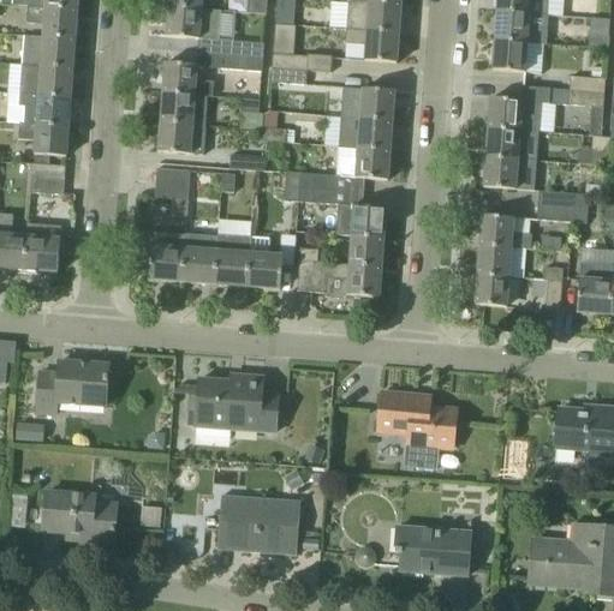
[(267,12),(268,0),(249,0),(249,11),(267,12)]
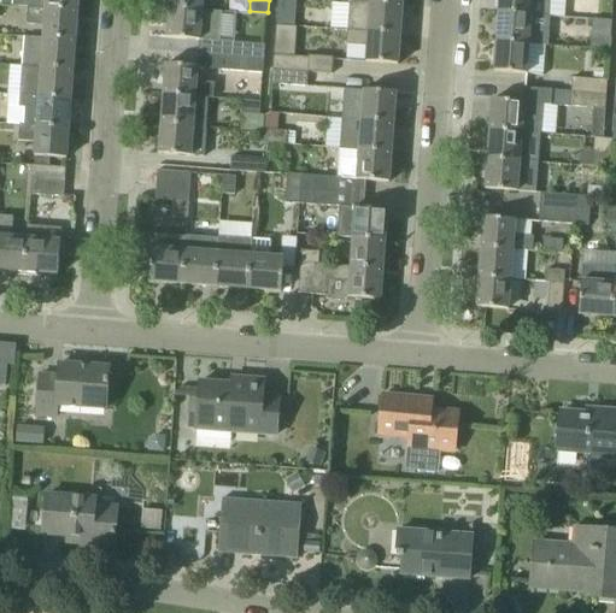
[(403,1),(386,0),(351,0),(351,3),(348,27),(347,28),(400,31),(403,1)]
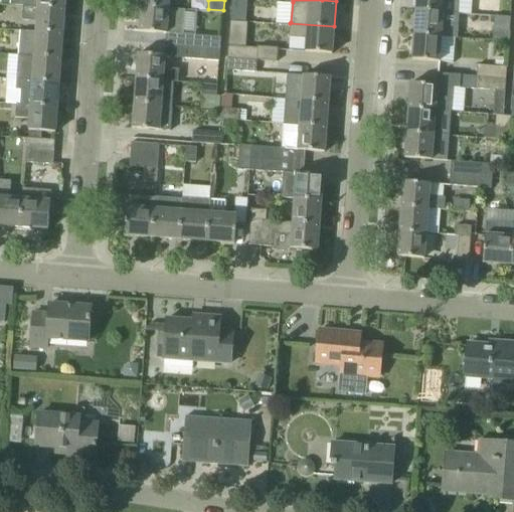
[(443,9),(443,10),(459,11),(460,0),(416,0),(416,7),(443,9)]
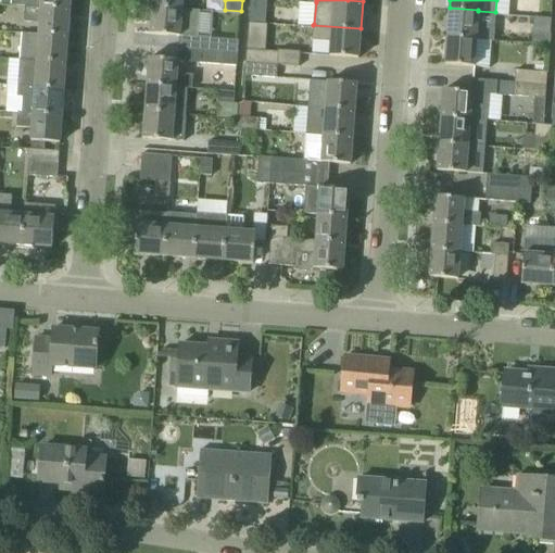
[(39,33),(68,35),(71,8),(25,4),(24,20),(40,21),(39,32),(39,33)]
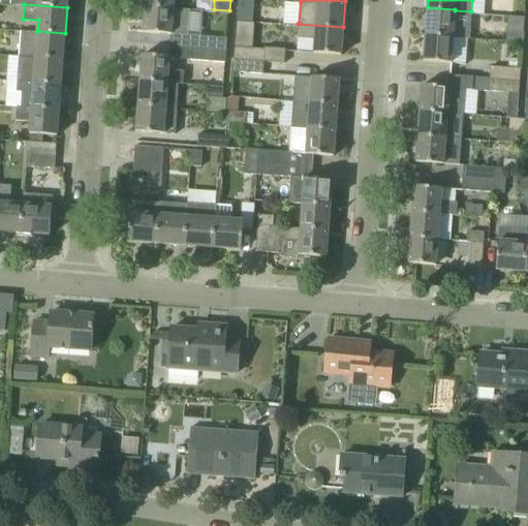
[(174,7),(146,5),(141,5),(140,18),(145,19),(144,30),(188,33),(190,8),(174,6),(174,7)]
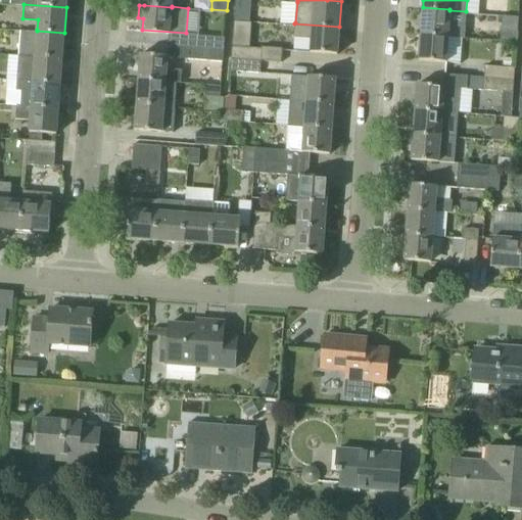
[(234,19),(250,20),(251,7),(235,6),(234,19)]
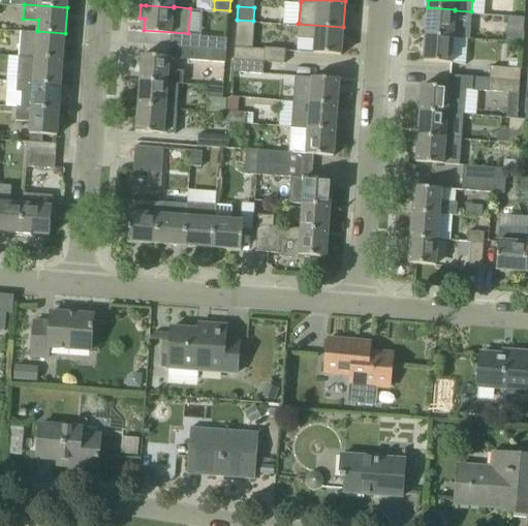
[(428,7),(426,32),(454,34),(453,35),(470,36),(471,24),(454,23),(455,10),(455,9),(428,7)]
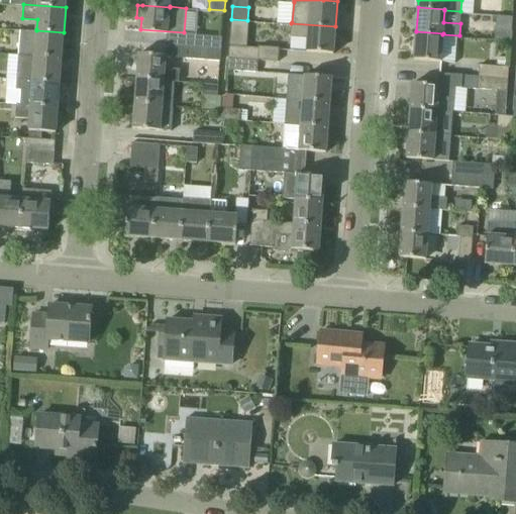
[(495,27),(495,38),(511,39),(512,15),(496,14),(495,27)]
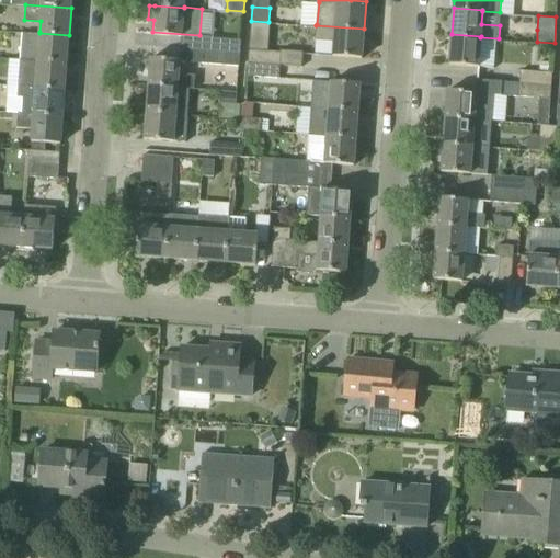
[(364,29),(316,25),(315,40),(334,41),(333,54),(362,56),(364,29)]
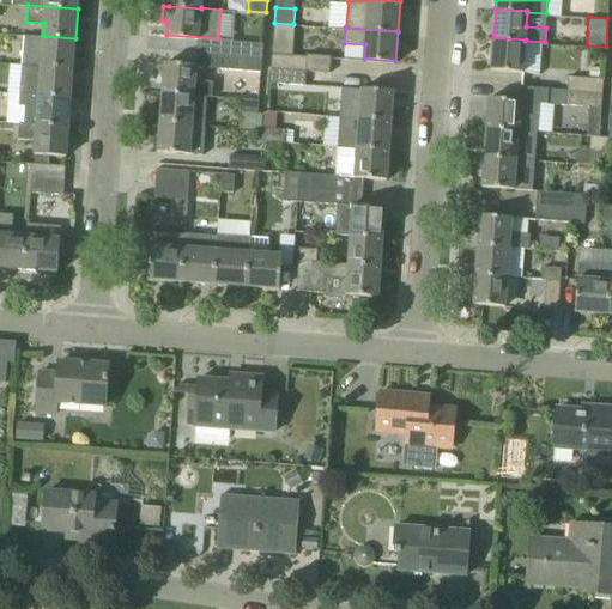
[(24,34),(22,64),(73,67),(76,38),(43,36),(43,35),(24,34)]
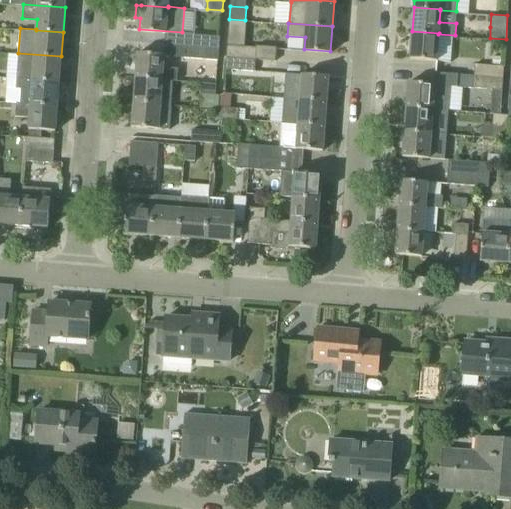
[(439,33),(412,31),(410,57),(437,59),(438,34),(439,33)]
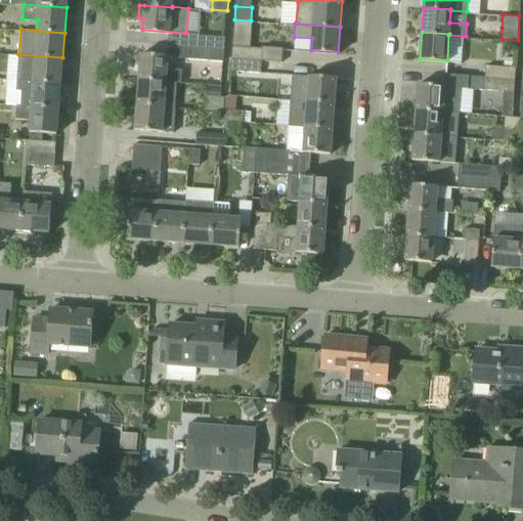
[(224,47),(224,46),(225,36),(195,34),(194,45),(224,47)]
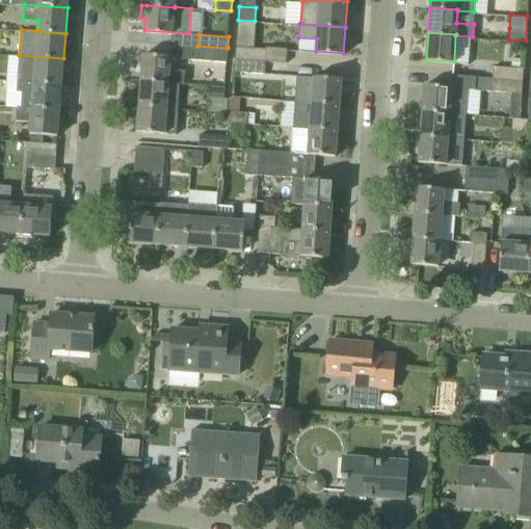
[(236,45),(235,57),(266,59),(286,61),(288,48),(267,46),(267,47),(236,45)]
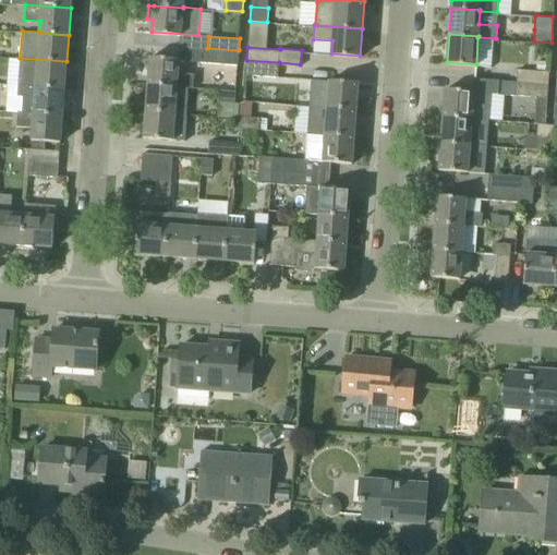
[(207,48),(207,61),(238,63),(239,50),(207,48)]
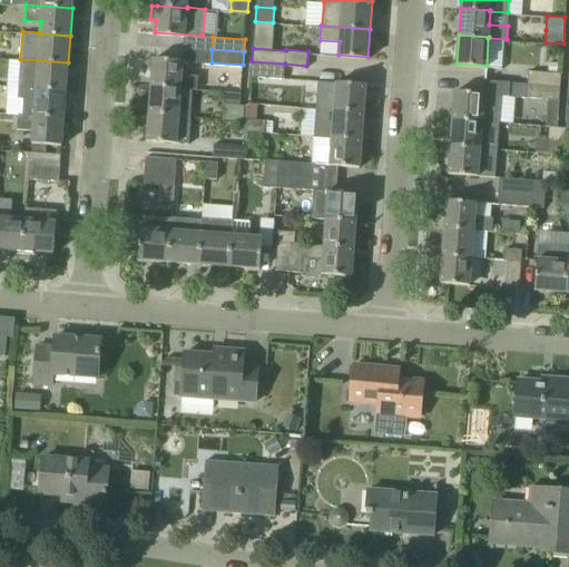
[(151,85),(198,88),(199,75),(183,74),(184,59),(154,57),(151,85)]
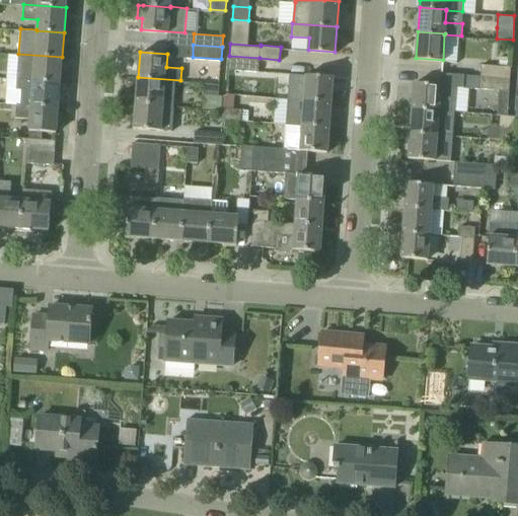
[(19,79),(32,80),(60,81),(62,57),(18,54),(18,56),(21,56),(19,79)]
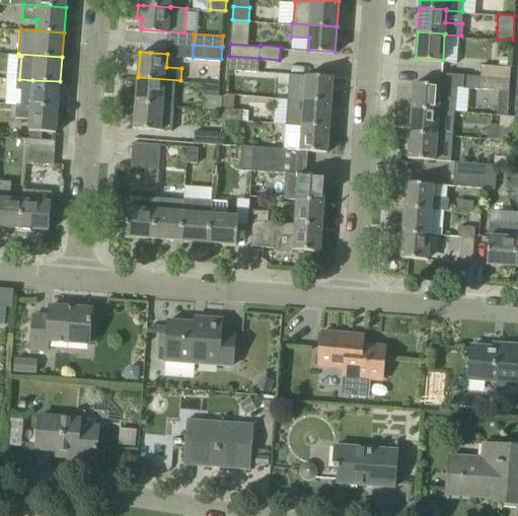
[(260,58),(229,56),(228,68),(259,71),(260,58)]
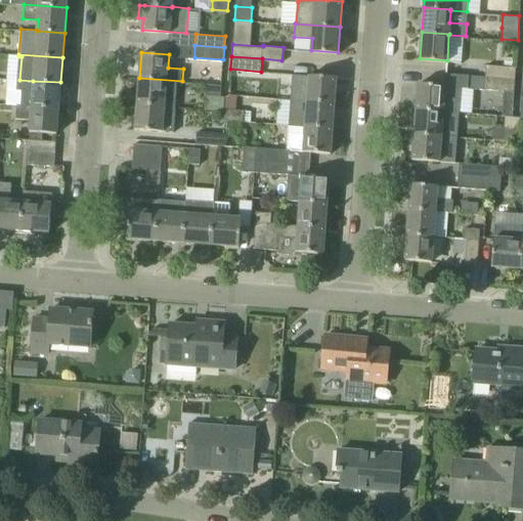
[(486,63),(485,76),(515,78),(516,67),(486,63)]
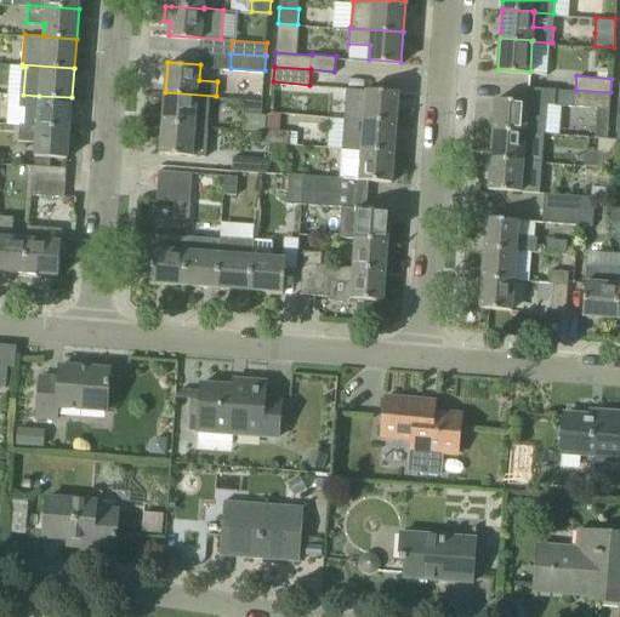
[(345,116),(397,121),(398,90),(367,87),(347,86),(345,116)]
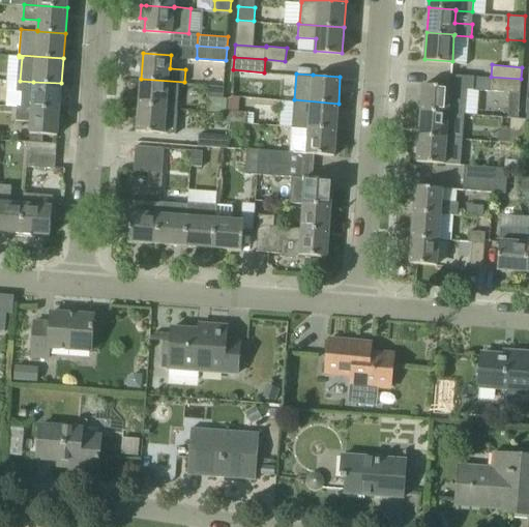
[(420,109),(448,111),(465,113),(466,100),(468,75),(450,74),(450,86),(422,83),(420,109)]
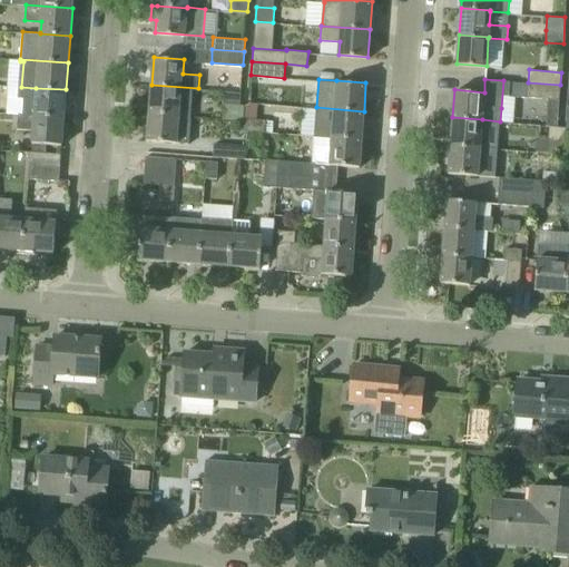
[(558,125),(560,85),(528,82),(527,96),(548,97),(547,124),(549,124),(558,125)]
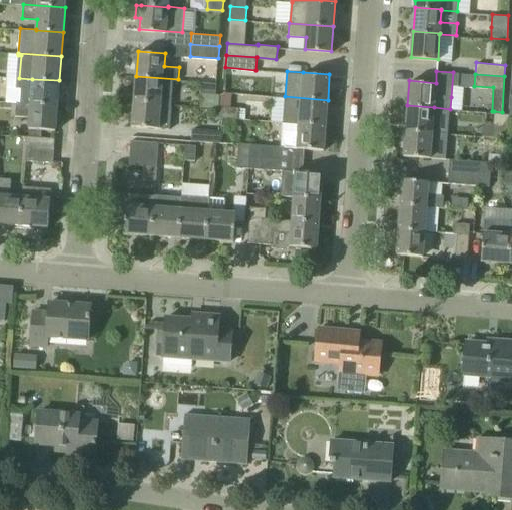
[(136,76),(134,100),(171,104),(173,79),(178,80),(178,79),(136,76)]
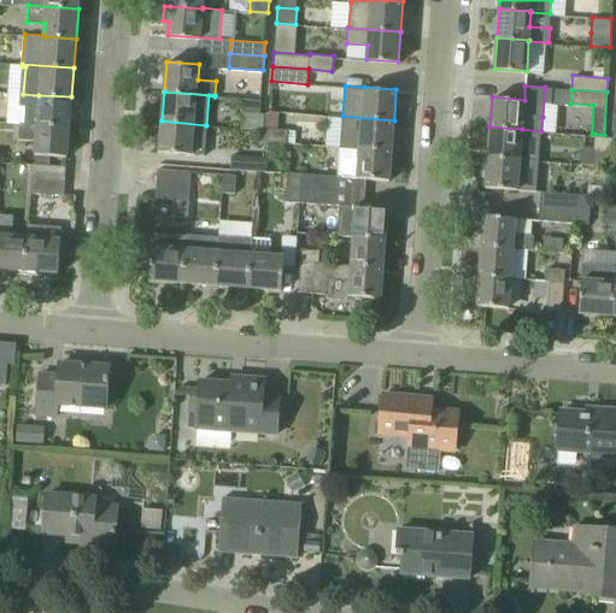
[(21,121),(21,122),(70,125),(71,96),(39,95),(23,94),(10,93),(7,121),(21,121)]
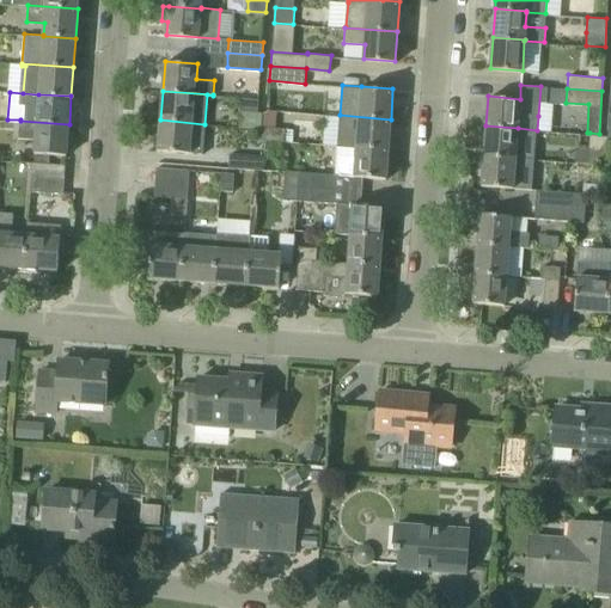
[(260,98),(240,97),(239,110),(258,112),(260,98)]
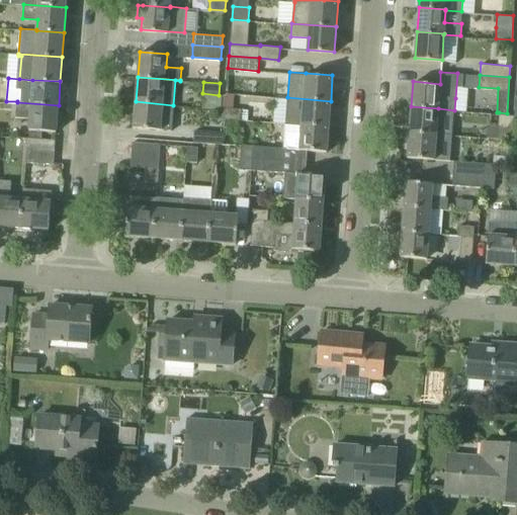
[(226,93),(224,95),(223,95),(221,96),(220,108),(226,108),(226,107),(234,107),(235,93),(226,93)]
